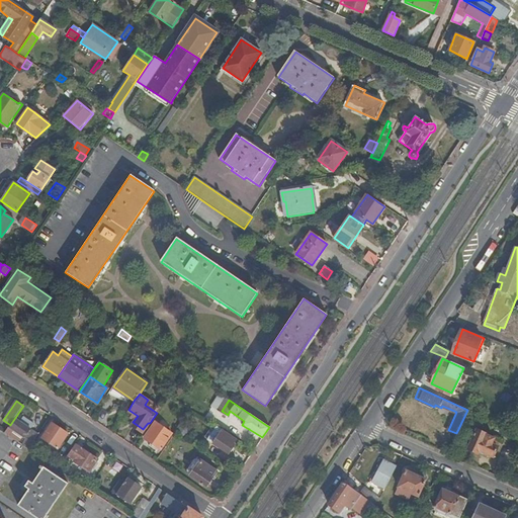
[(24,438),(30,429),(33,424),(23,417),(20,422),(16,419),(5,434),(9,436),(14,430),(19,434),(17,436),(20,438),(21,436),(24,438)]
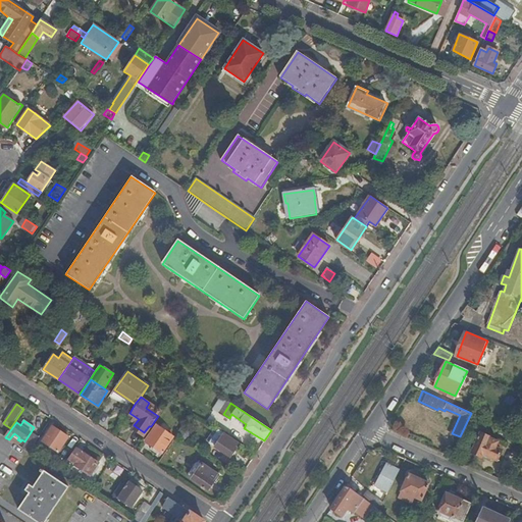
[(145,440),(161,453),(172,436),(155,425),(145,440)]
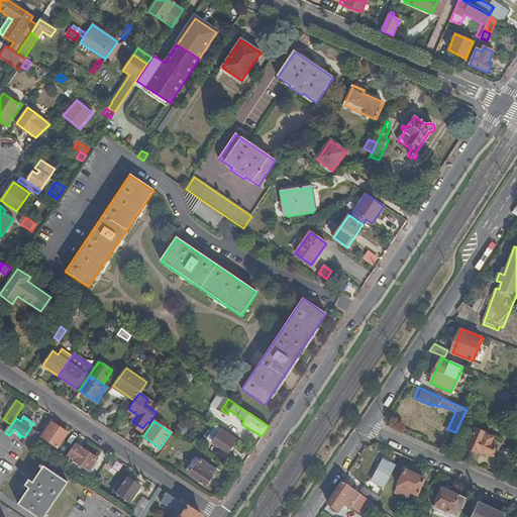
[(52,422),(41,437),(58,447),(68,433),(52,422)]
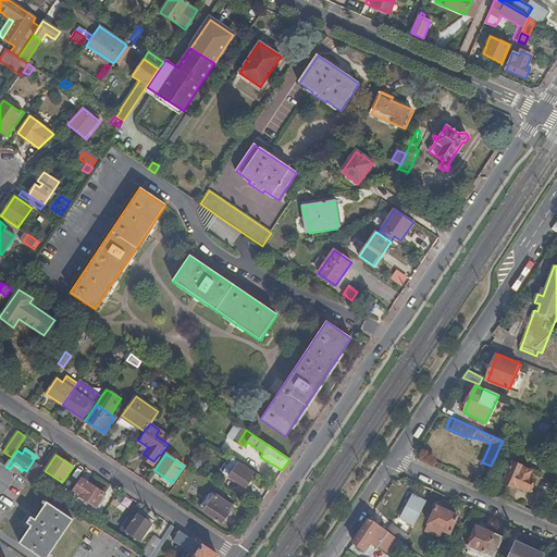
[(238,462),(239,461),(234,457),(224,471),(245,486),(251,477),(250,477),(254,472),(238,462)]
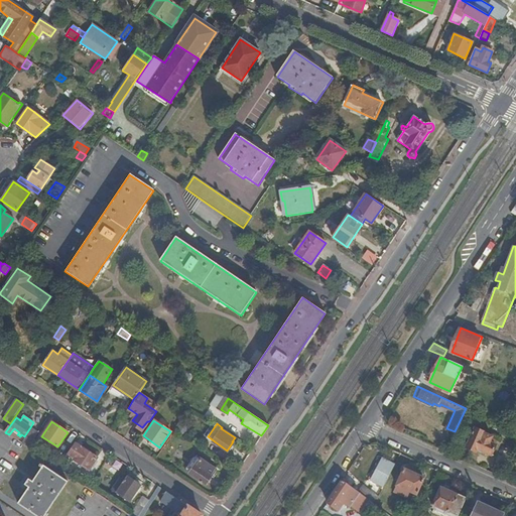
[(26,437),(33,428),(30,427),(24,436),(26,437)]
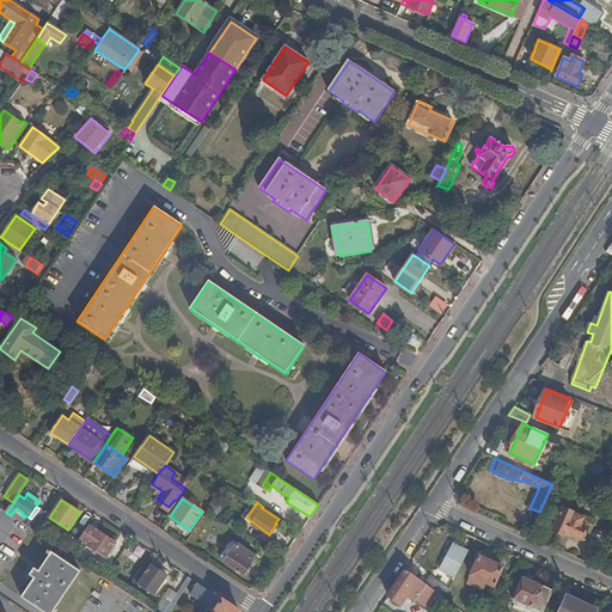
[(576,513),(564,507),(554,530),(565,537),(568,532),(585,539),(591,527),(583,524),(586,518),(576,514),(576,513)]
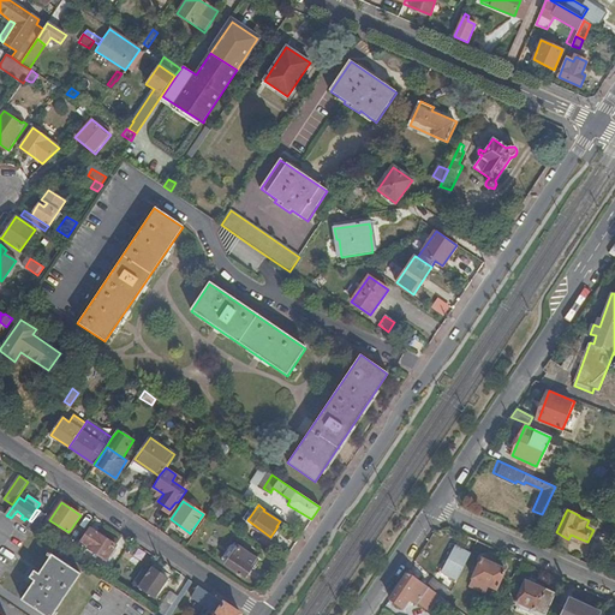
[(40,523),(46,515),(40,511),(31,521),(28,529),(34,532),(40,523)]
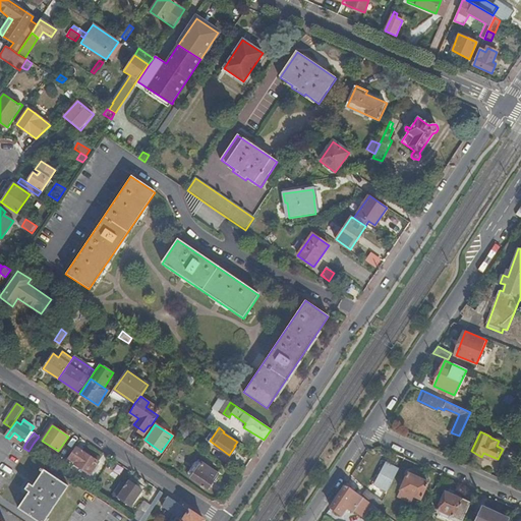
[(29,451),(33,454),(37,448),(35,446),(37,444),(34,443),(29,451)]
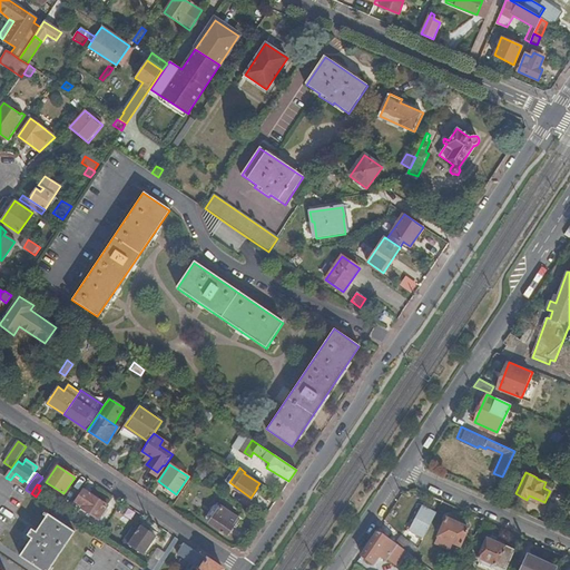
[(98,520),(108,505),(84,489),(75,501),(82,507),(81,508),(98,520)]
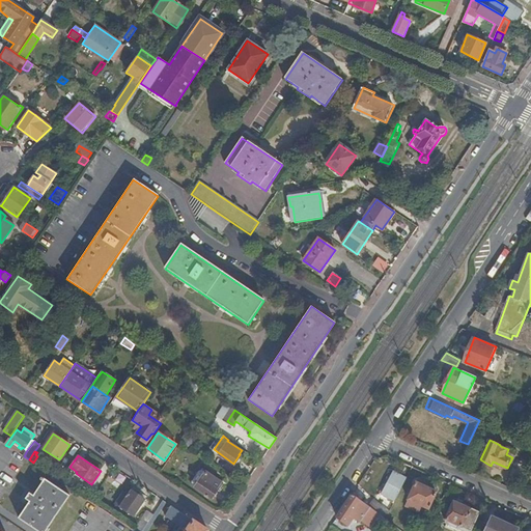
[(191,483),(195,486),(205,471),(201,468),(191,483)]
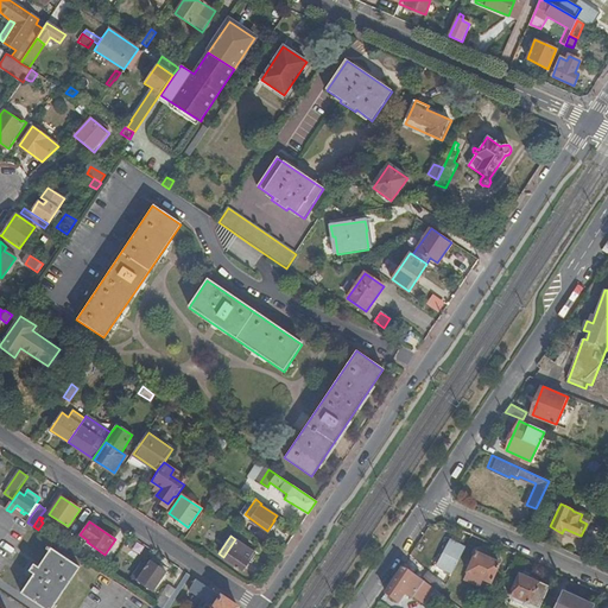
[(223,557),(242,569),(254,552),(235,539),(223,557)]
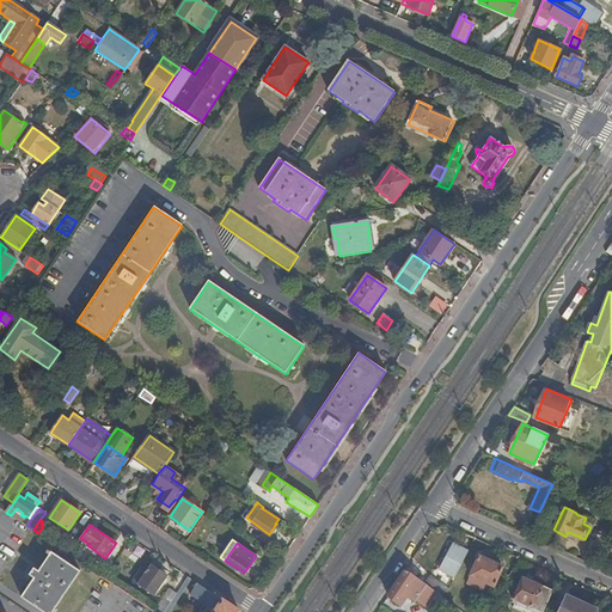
[(441,569),(456,577),(469,551),(454,544),(441,569)]
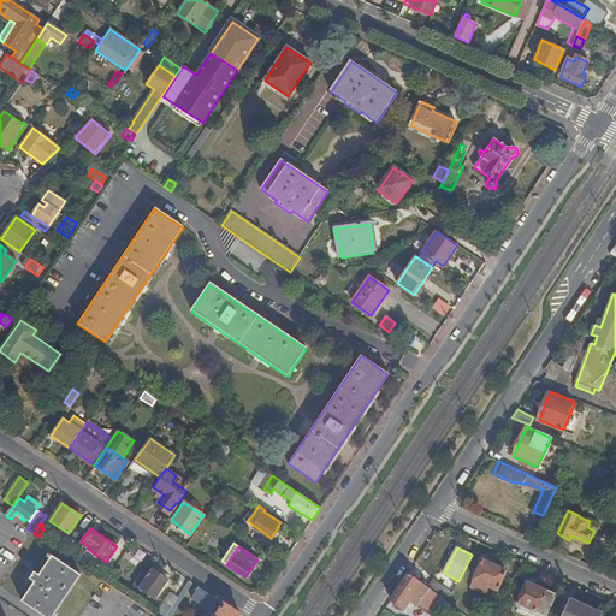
[(43,615),(52,615),(81,575),(48,554),(46,556),(49,558),(39,575),(31,570),(27,576),(34,581),(21,600),(43,615)]
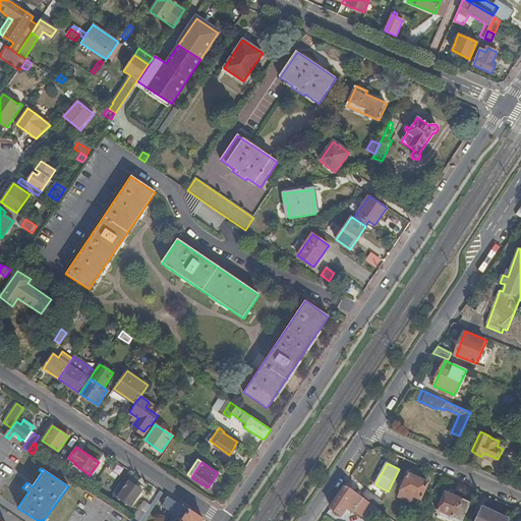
[(401,490),(418,499),(420,479),(408,474),(401,490)]
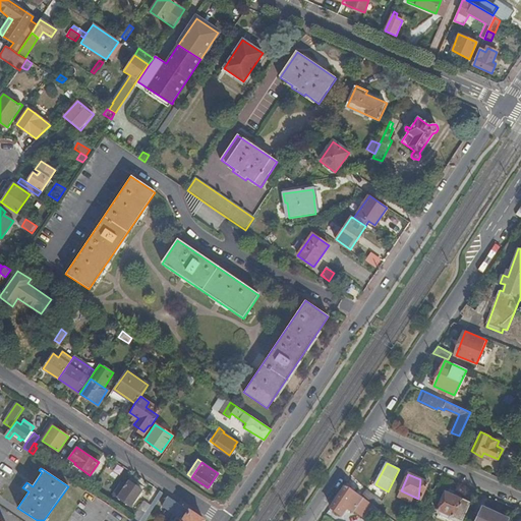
[(421,479),(419,499),(421,499),(429,482),(421,479)]
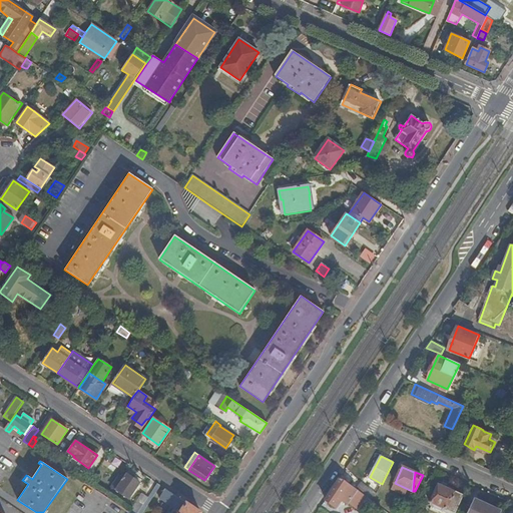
[(129,499),(140,482),(127,474),(124,479),(120,476),(112,488),(129,499)]
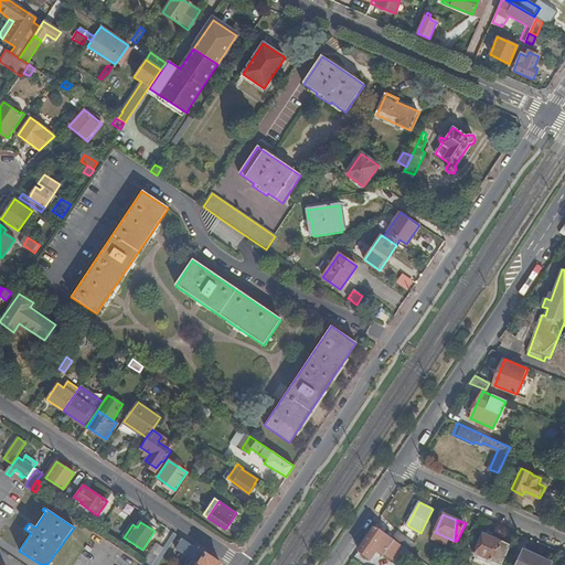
[(383,556),(394,540),(393,539),(375,525),(359,551),(371,560),(376,552),(383,556)]
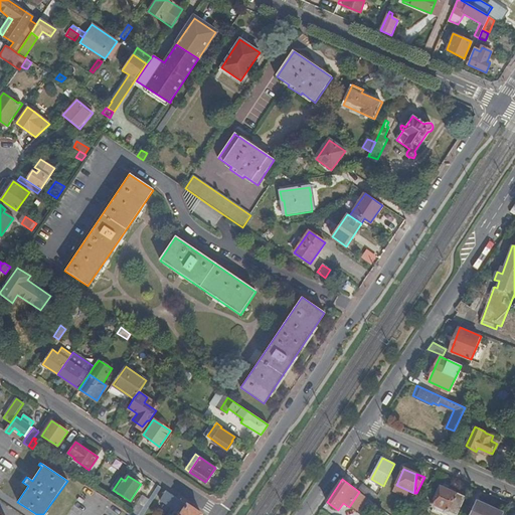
[(359,492),(374,504),(378,496),(362,484),(358,491),(359,492)]
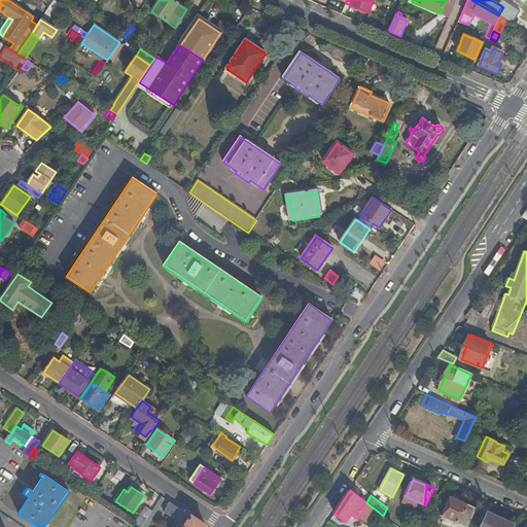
[(145,526),(165,498),(162,496),(150,514),(141,526),(145,526)]
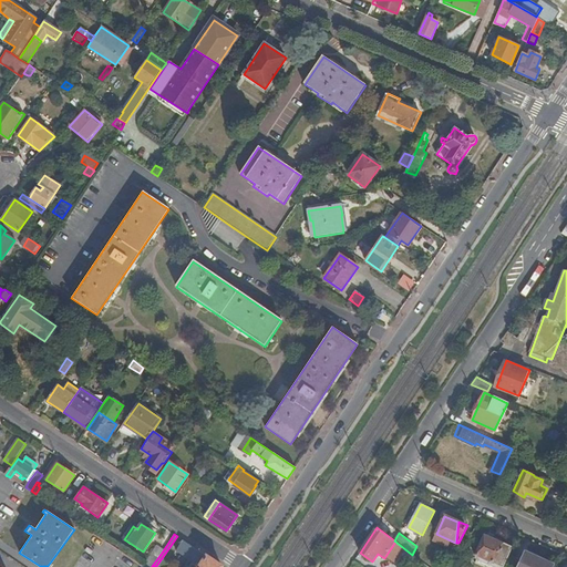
[(477,556),(502,566),(503,566),(513,546),(486,534),(476,555),(477,556)]
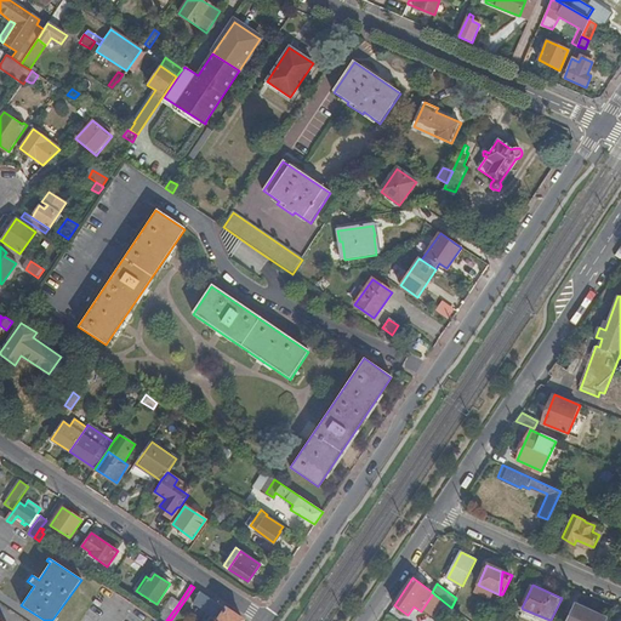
[(243,620),(200,592),(193,603),(199,607),(197,611),(209,620),(212,616),(214,616),(214,617),(215,619),(214,620),(243,620)]
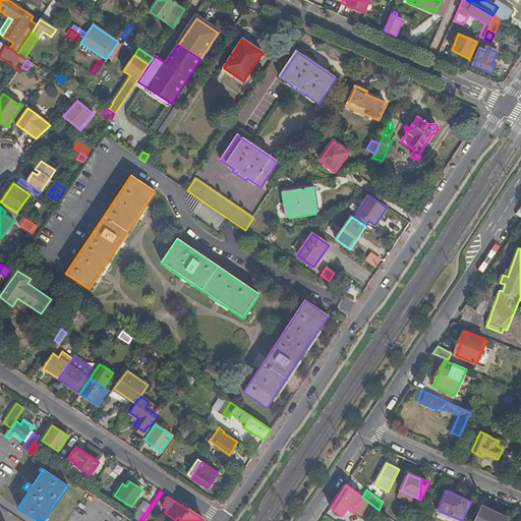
[(131,520),(132,520),(139,520),(149,508),(142,504),(131,520)]
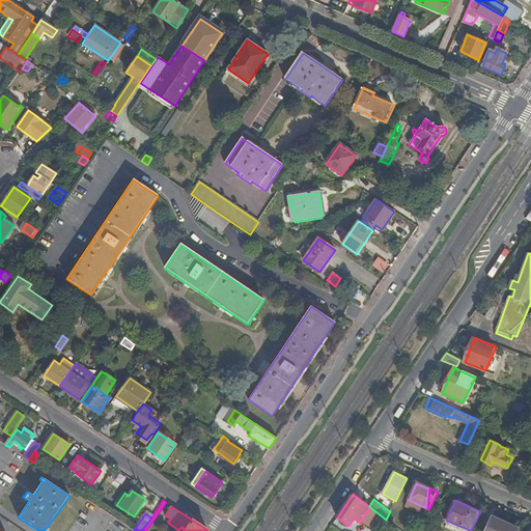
[(521,530),(522,530),(494,516),(486,530),(521,530)]
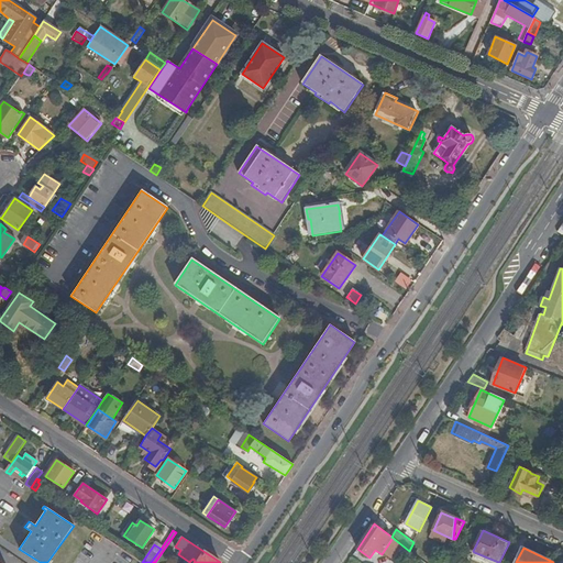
[(498,562),(474,552),(473,554),(474,555),(473,559),(482,562),(498,562)]
